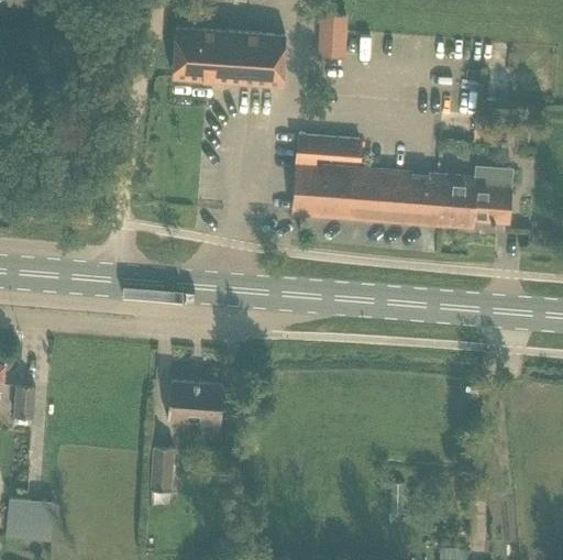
[(320,18),(319,37),(344,39),(345,19),(320,18)]
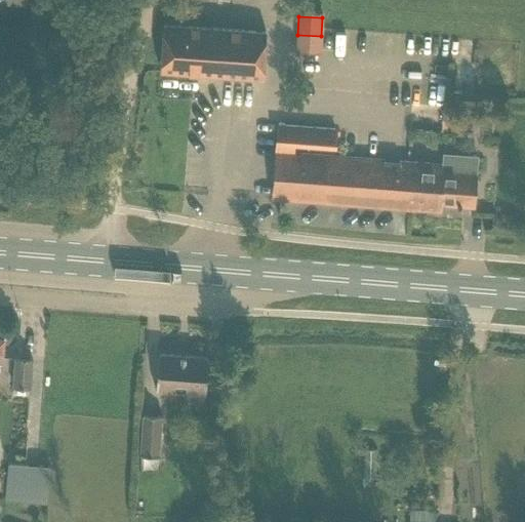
[(163,28),(160,75),(263,81),(266,35),(163,28)]
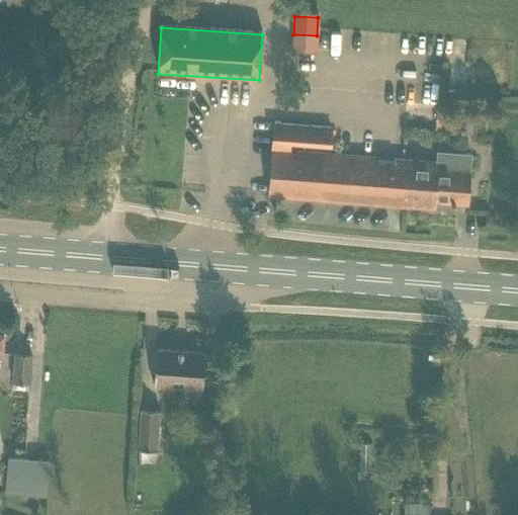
[(274,126),(268,199),(434,211),(434,204),(466,207),(468,187),(469,174),(437,171),(437,165),(435,165),(329,156),(289,153),(289,146),(329,149),(330,131),(294,127),(274,126)]
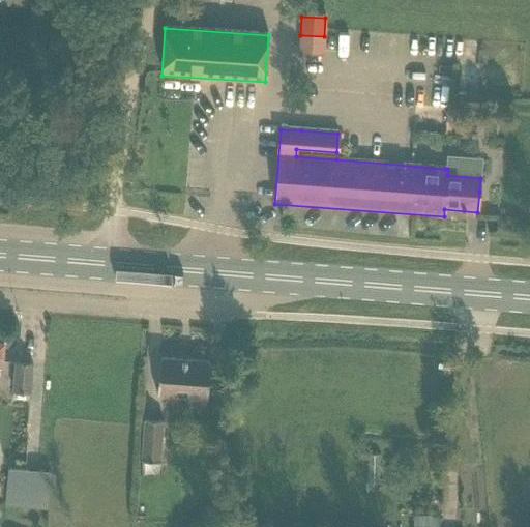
[(482,163),(448,159),(447,169),(447,175),(480,178),(482,163)]
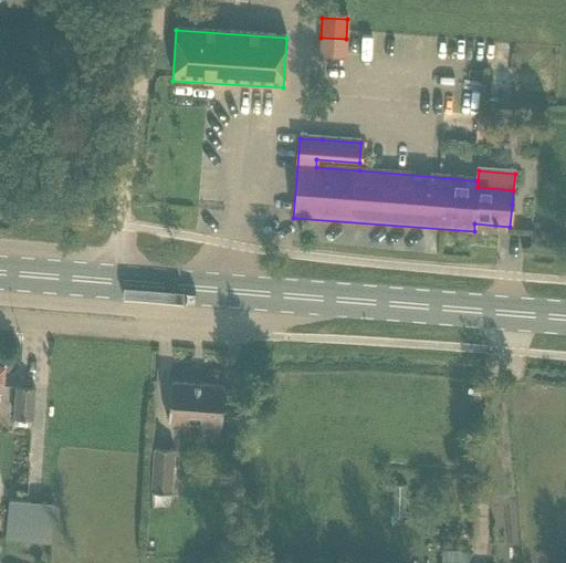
[(171,385),(168,426),(220,429),(223,389),(171,385)]
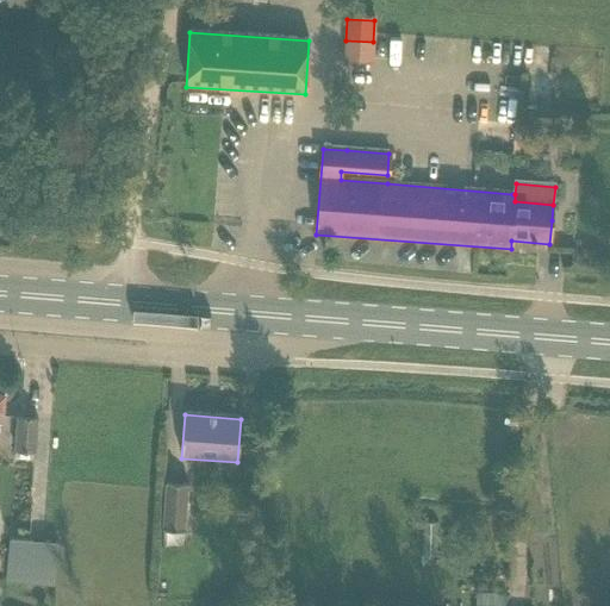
[(14,454),(35,455),(37,419),(18,418),(14,454)]
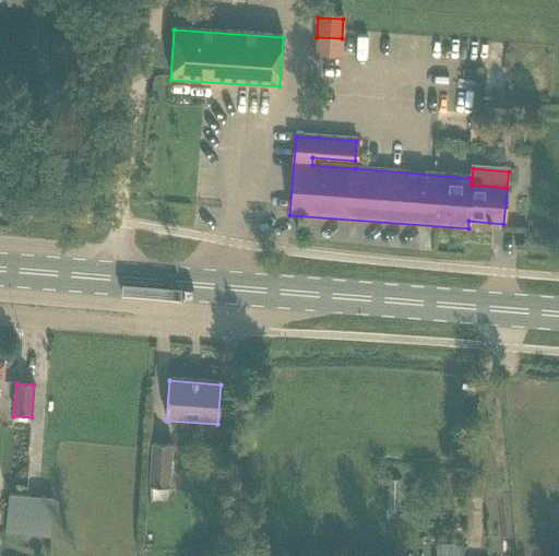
[(152,445),(150,486),(169,487),(171,446),(152,445)]
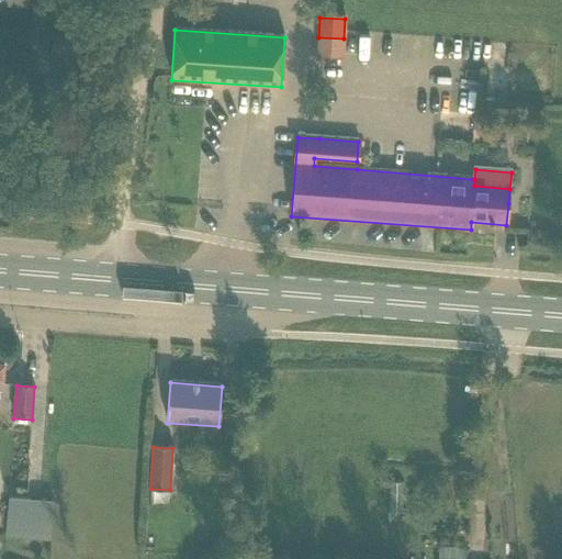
[(54,502),(9,499),(6,539),(49,543),(54,502)]
